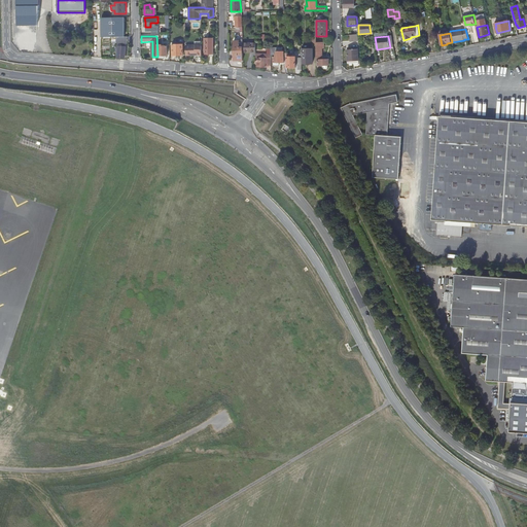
[(426,39),(427,47),(434,46),(433,38),(433,36),(428,37),(429,39),(426,39)]
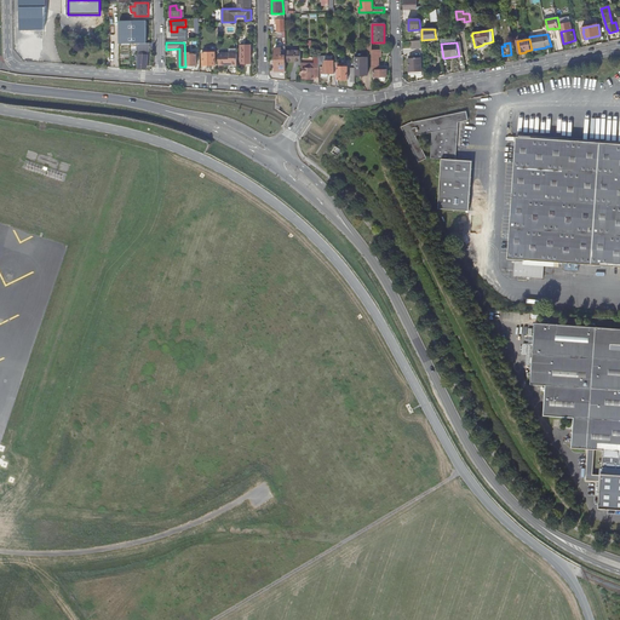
[(251,46),(241,46),(241,64),(252,64),(251,46)]
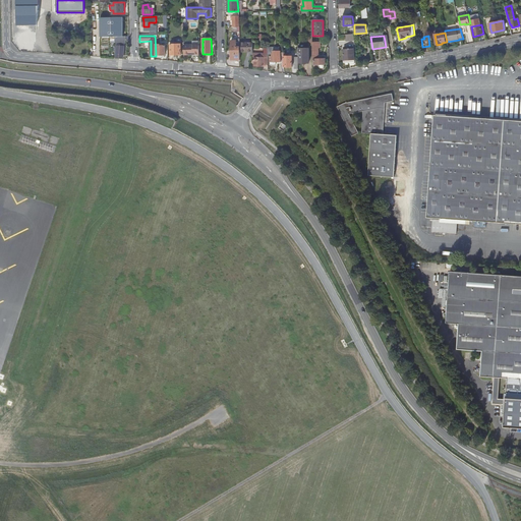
[(241,60),(240,51),(240,46),(237,46),(237,41),(231,41),(232,60),(241,60)]
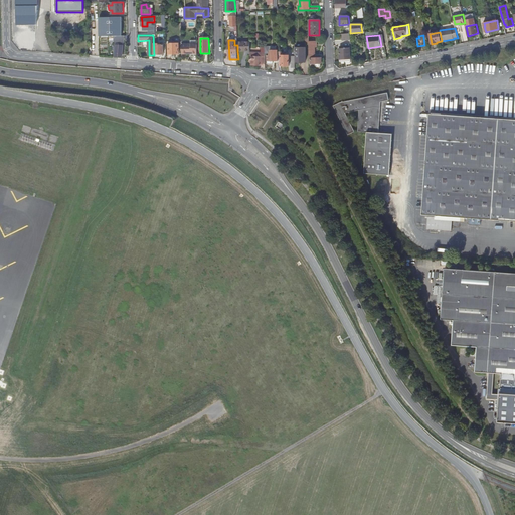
[(309,41),(310,58),(311,58),(311,63),(316,63),(316,66),(317,67),(319,67),(320,66),(320,63),(322,63),(322,58),(318,58),(318,56),(315,56),(315,55),(313,55),(313,47),(315,47),(317,47),(317,41),(309,41)]
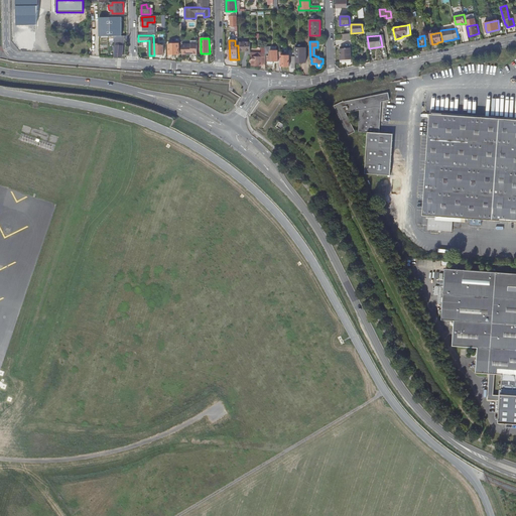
[(238,42),(238,45),(238,50),(251,51),(251,42),(238,42)]
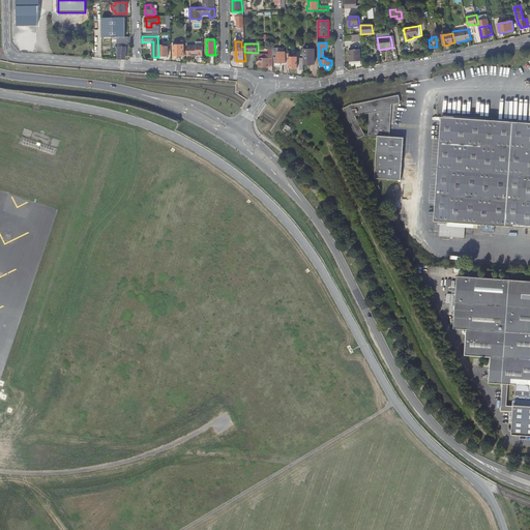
[(158,55),(165,55),(169,55),(169,47),(163,47),(163,45),(158,46),(158,55)]
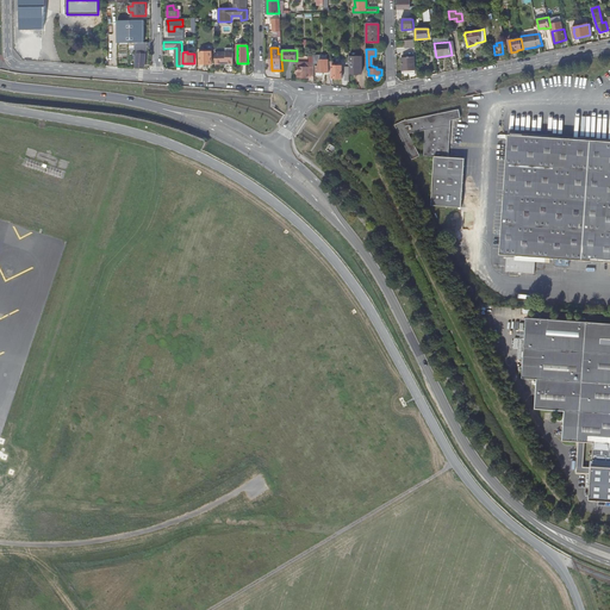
[(200,51),(200,63),(212,63),(212,51),(200,51)]
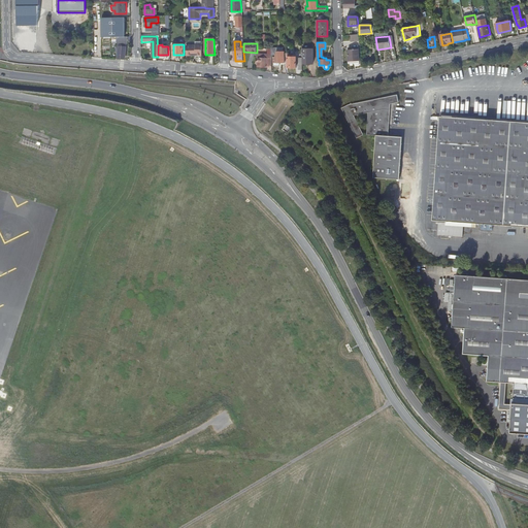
[(202,44),(196,44),(196,45),(187,45),(187,55),(202,55),(202,44)]
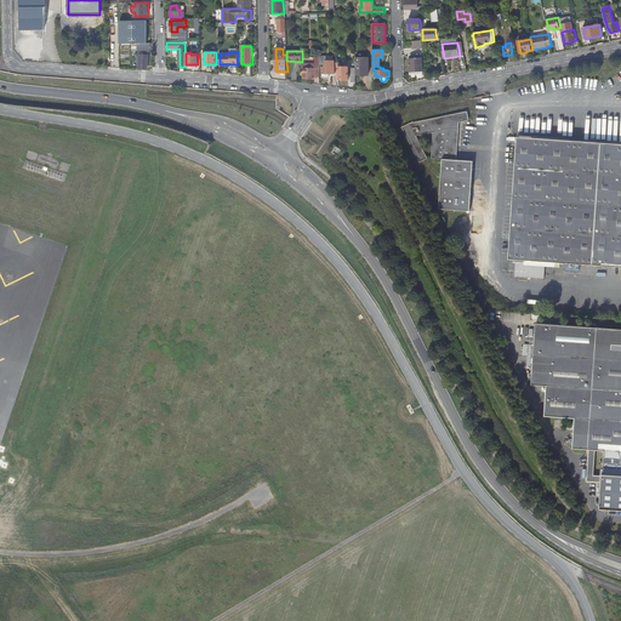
[(149,55),(140,55),(138,63),(138,67),(146,67),(146,64),(148,64),(149,55)]
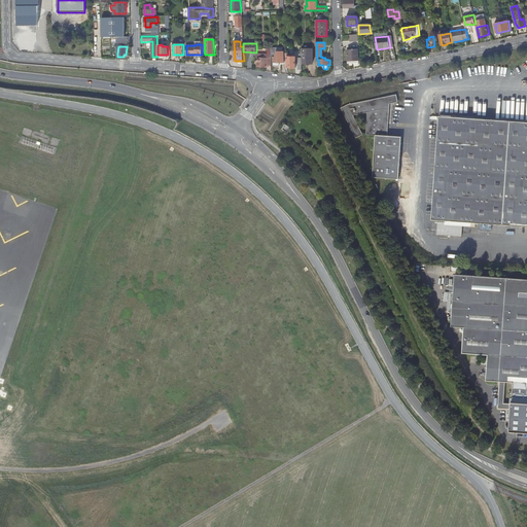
[(271,48),(272,57),(273,57),(273,63),(274,63),(274,66),(279,66),(280,63),(284,63),(284,51),(283,51),(276,51),(276,48),(271,47),(271,48)]
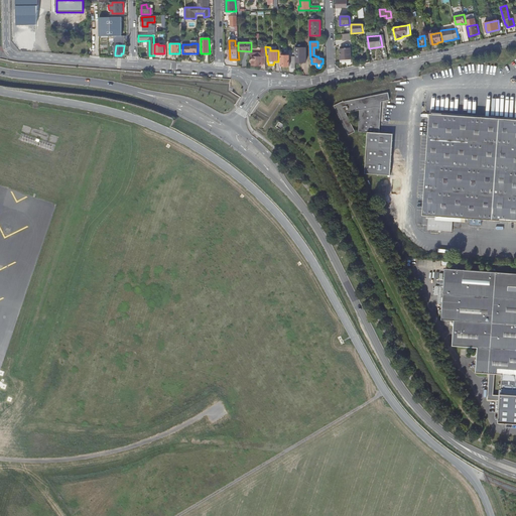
[(261,65),(266,65),(266,55),(265,47),(262,47),(262,56),(260,56),(260,53),(251,52),(251,60),(252,60),(252,65),(261,66),(261,65)]
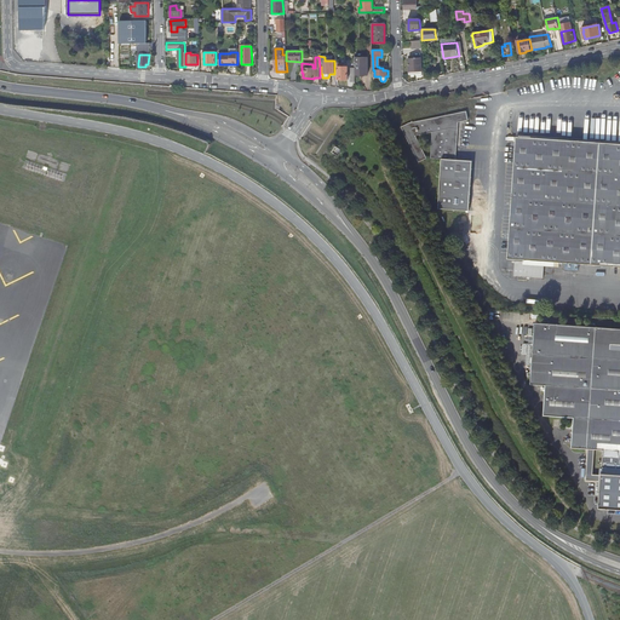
[(337,58),(337,67),(338,67),(338,80),(348,80),(348,67),(339,67),(339,63),(340,63),(340,58),(337,58)]
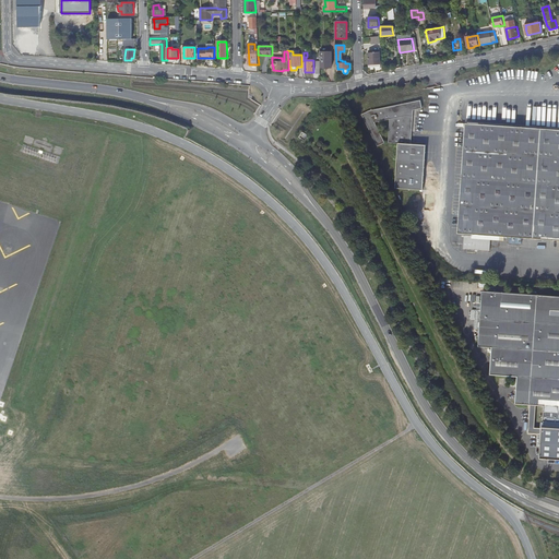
[(320,52),(320,67),(321,67),(321,68),(332,68),(332,52),(320,52)]
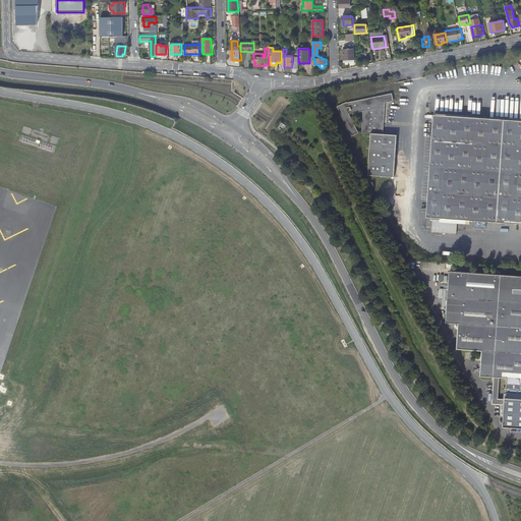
[(344,60),(355,60),(354,49),(343,50),(344,60)]
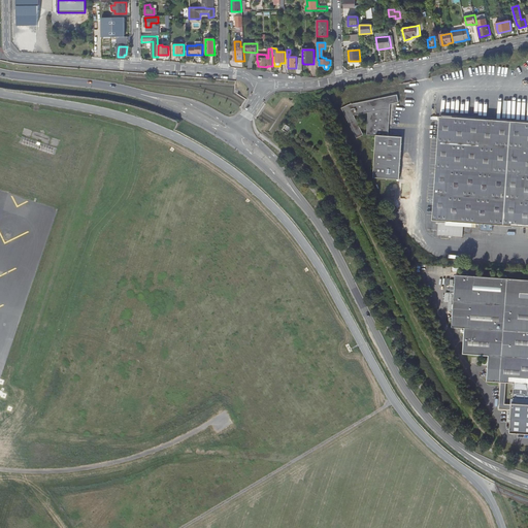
[(391,104),(399,103),(398,95),(349,105),(342,108),(357,138),(363,135),(354,116),(368,112),(367,135),(376,136),(373,177),(399,180),(402,138),(388,137),(391,104)]
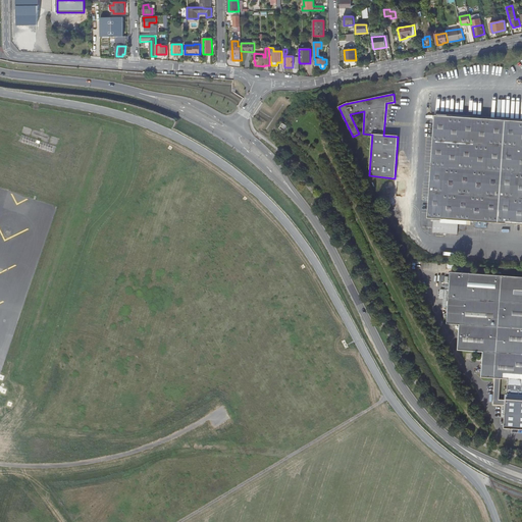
[(521,121),(435,115),(428,217),(521,224),(521,121)]
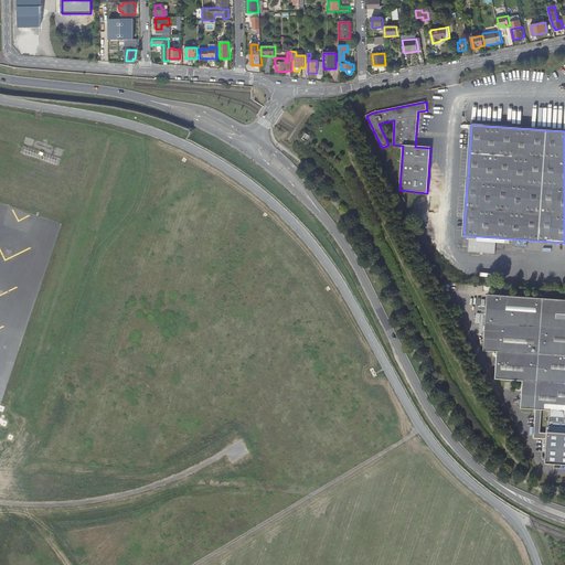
[(312,137),(305,132),(301,138),(309,142),(310,140),(312,137)]
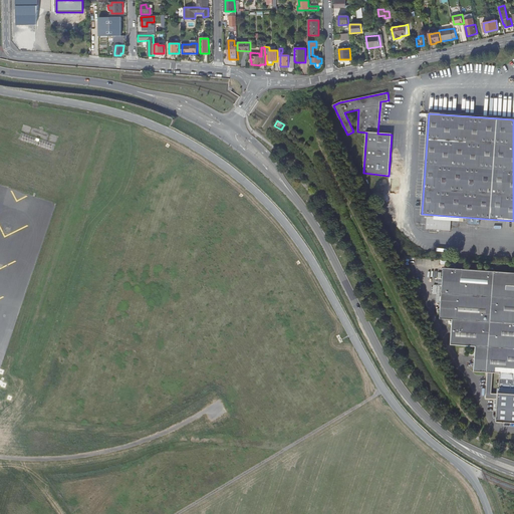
[(513,272),(445,268),(442,319),(454,319),(453,345),(477,346),(476,371),(493,373),(493,378),(501,378),(500,393),(513,393),(513,272)]
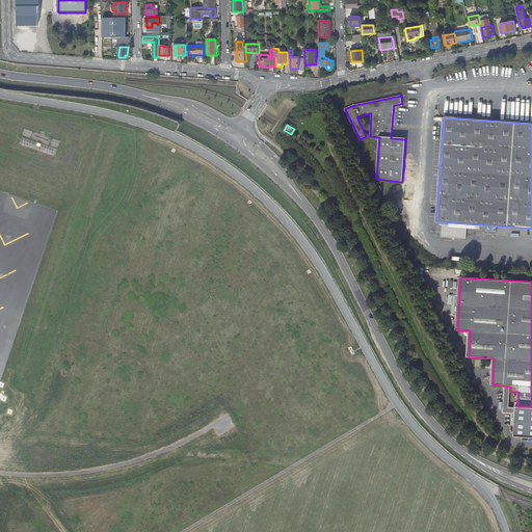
[(515,406),(514,434),(531,435),(531,406),(517,406),(515,406)]
